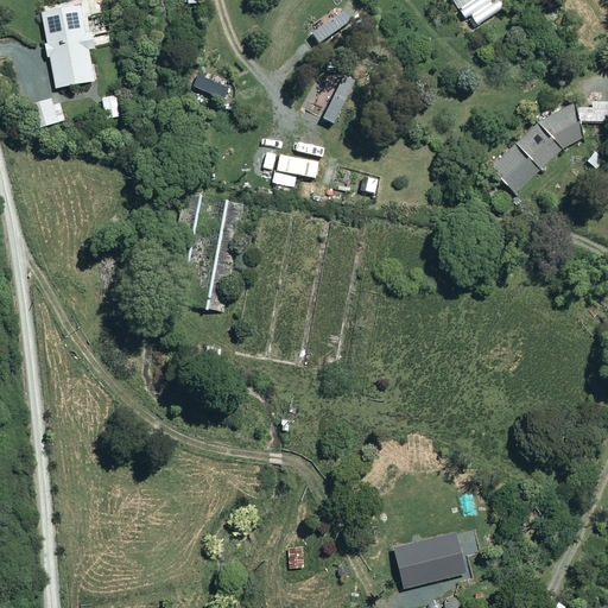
[(82,8),(42,16),(46,45),(44,46),(46,61),(51,61),(57,92),(96,84),(90,54),(95,52),(93,36),(87,37),(82,8)]
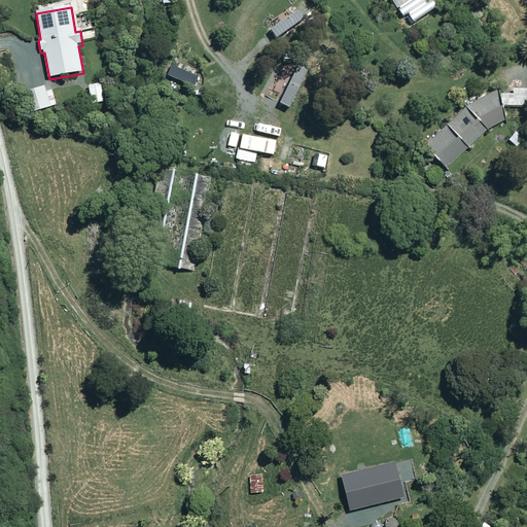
[(90,102),(107,100),(107,93),(102,93),(101,82),(88,84),(90,102)]
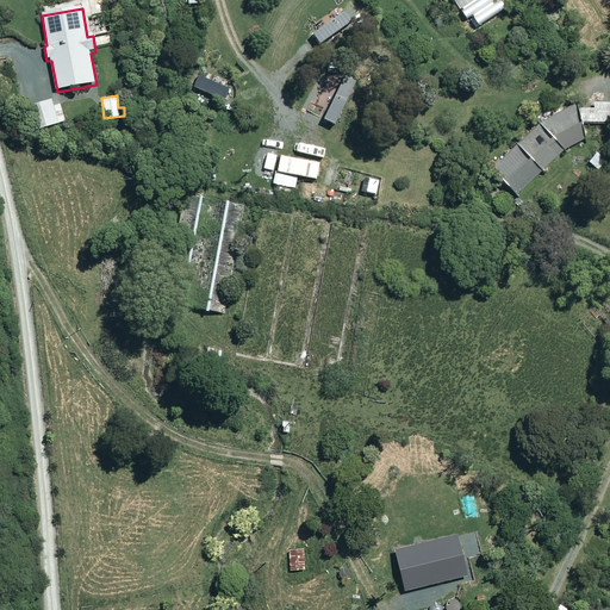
[(64,120),(57,97),(26,105),(32,129),(64,120)]
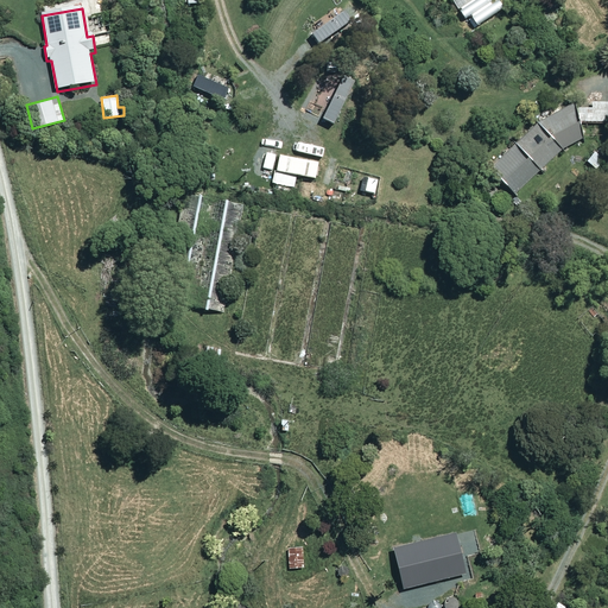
[(584,145),(574,109),(538,130),(489,173),(515,201),(563,156),(584,145)]
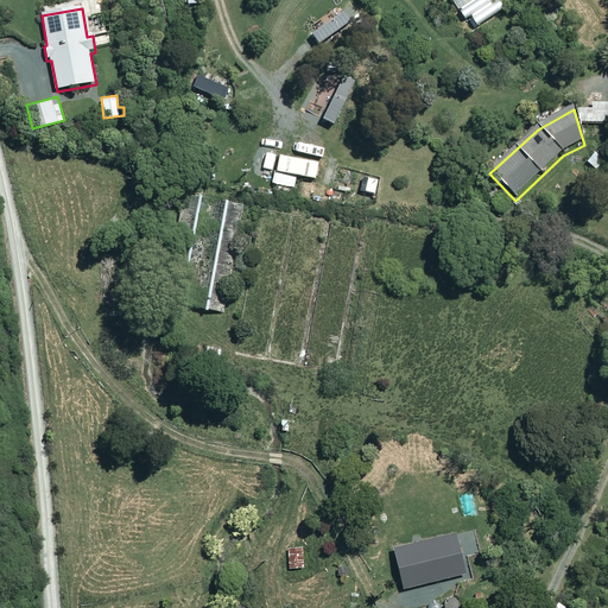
[(312,138),(293,133),(289,152),(296,153),(297,147),(309,150),(312,138)]
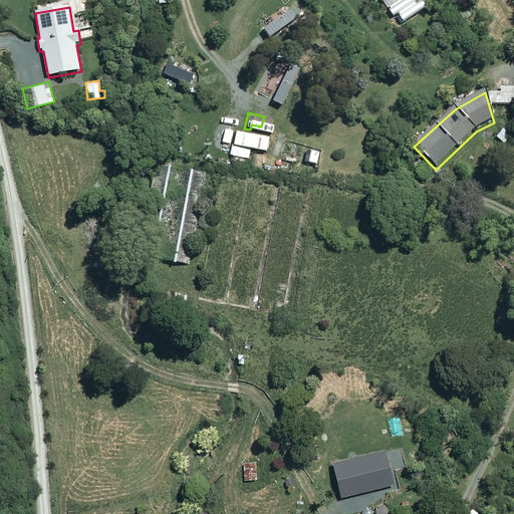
[(513,132),(513,130),(507,123),(496,136),(505,144),(513,132)]
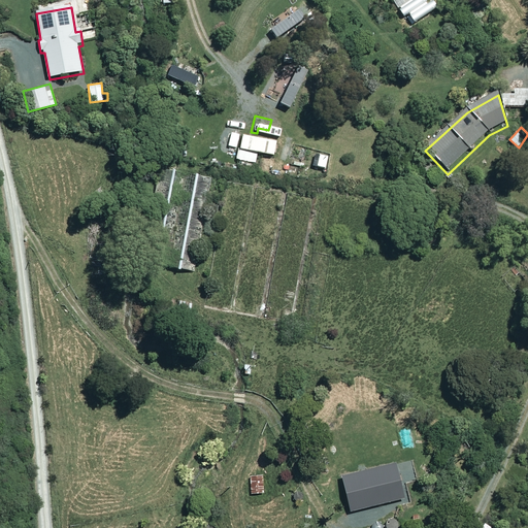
[(275,140),(242,134),(239,147),(273,155),(275,140)]
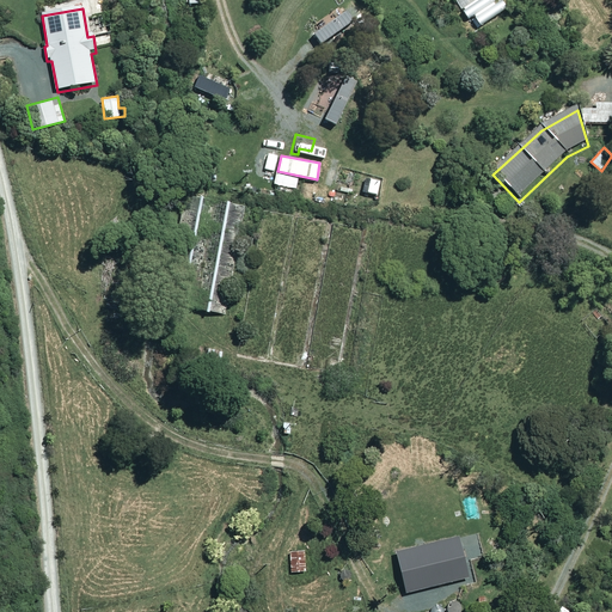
[(244,206),(200,197),(179,305),(224,313),(244,206)]
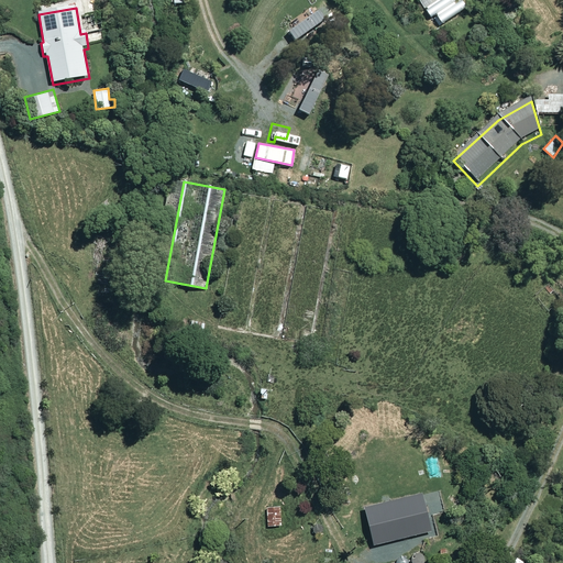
[(421,525),(408,494),(367,511),(377,536),(371,538),(378,555),(367,560),(368,562),(388,562),(418,551),(409,530),(421,525)]
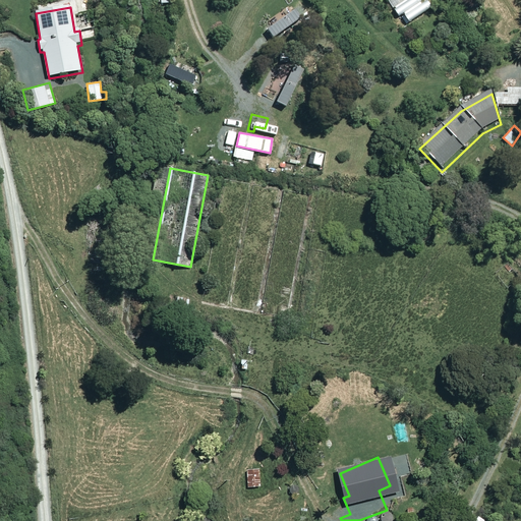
[(259,486),(258,468),(246,469),(246,486),(259,486)]
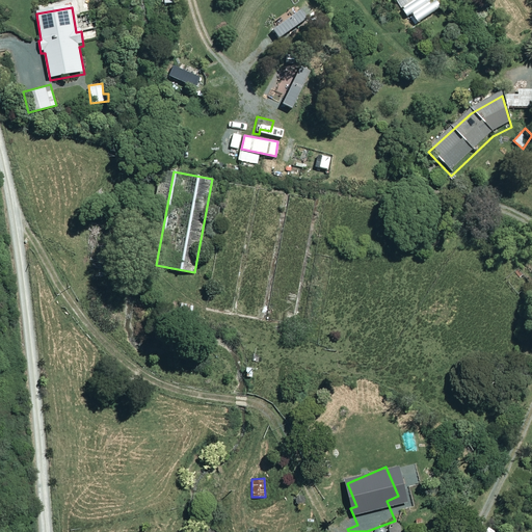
[(399,531),(399,522),(389,523),(389,531),(399,531)]
